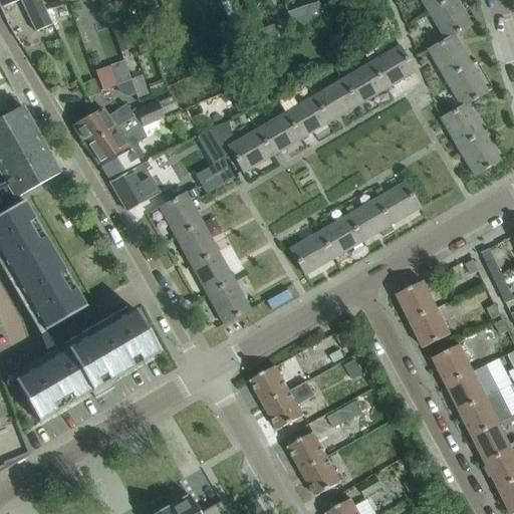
[(34,31),(51,24),(42,6),(39,0),(38,0),(35,1),(34,0),(0,0),(0,7),(19,0),(34,31)]
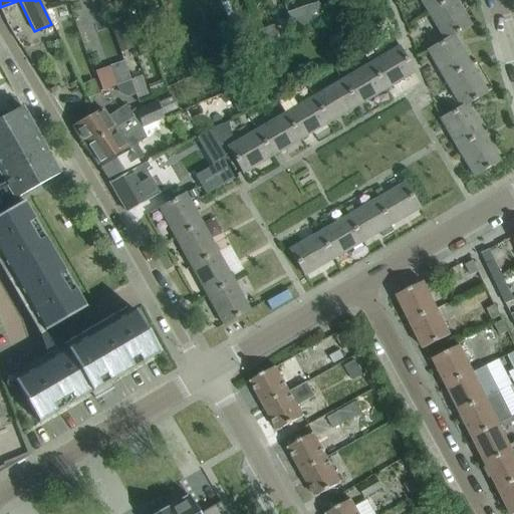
[(446,0),(420,0),(427,12),(446,0)]
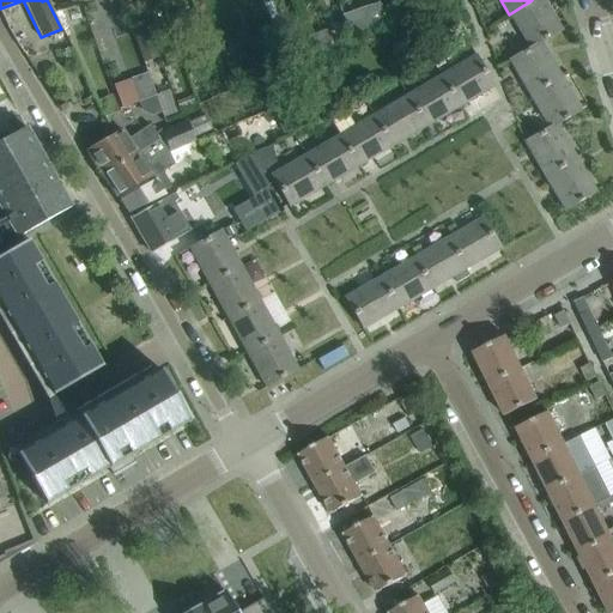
[(560,30),(542,0),(532,0),(509,14),(529,48),(540,42),(560,30)]
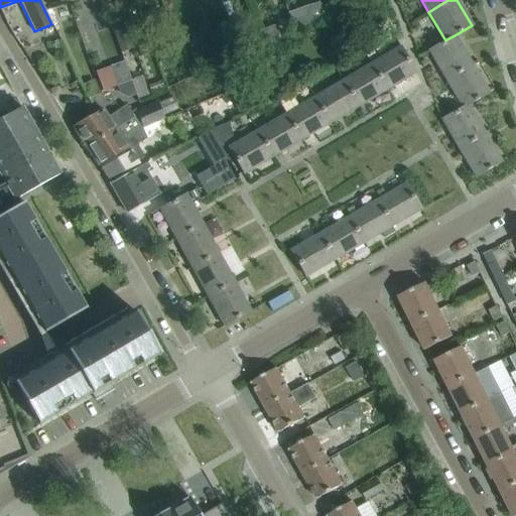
[(133,48),(125,27),(113,31),(122,52),(133,48)]
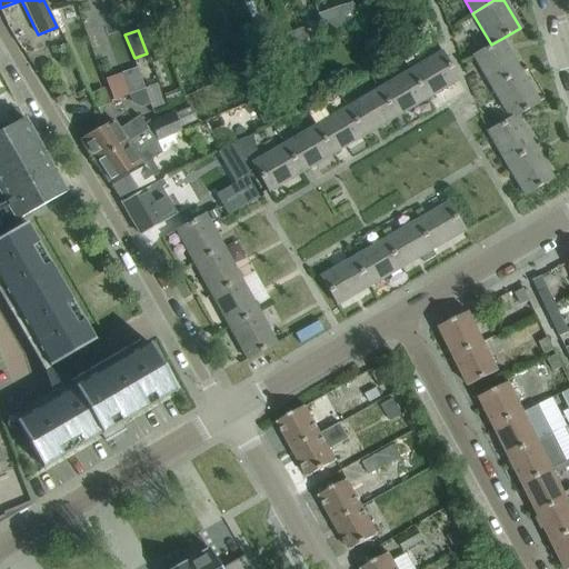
[(520,71),(501,39),(491,45),(472,56),(491,88),(520,71)]
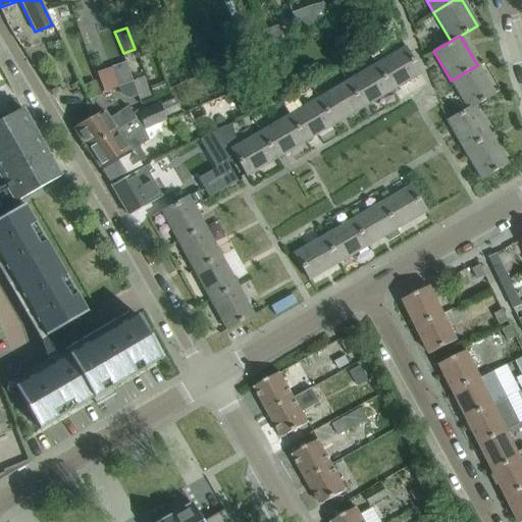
[(149,37),(137,41),(142,57),(154,53),(149,37)]
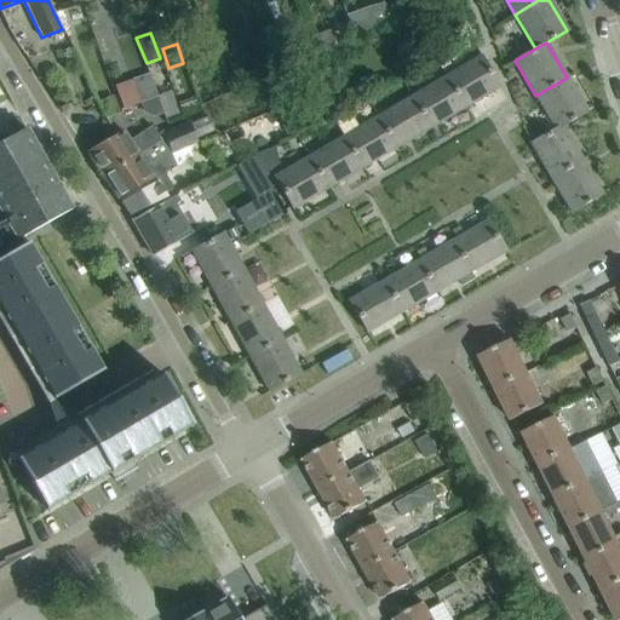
[(480,56),(446,76),(464,108),(498,87),(480,56)]
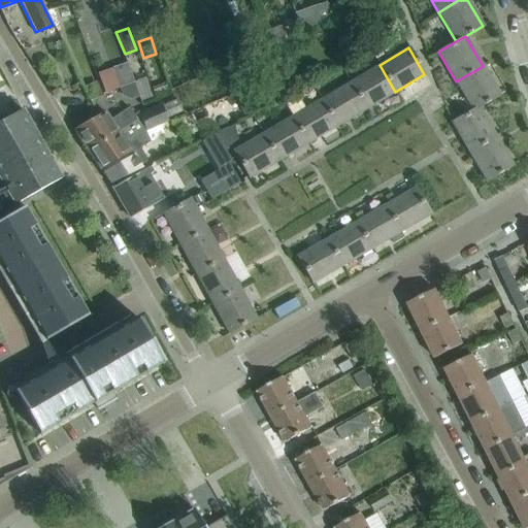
[(136,59),(121,60),(121,92),(136,92),(136,59)]
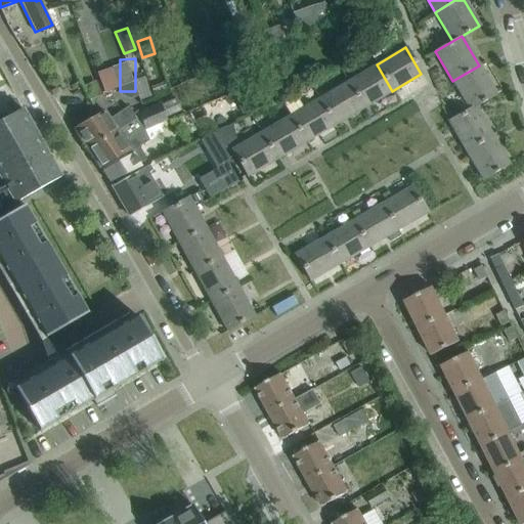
[(363,107),(392,91),(377,64),(348,81),(363,107)]
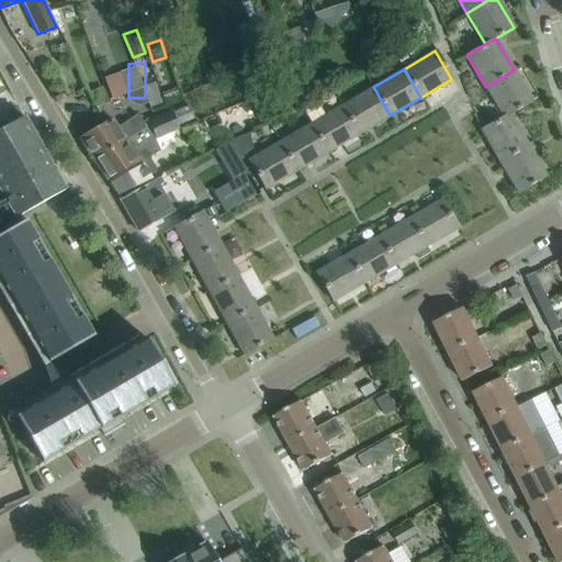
[(531,101),(514,70),(485,87),(503,116),(504,117),(509,114),(531,101)]
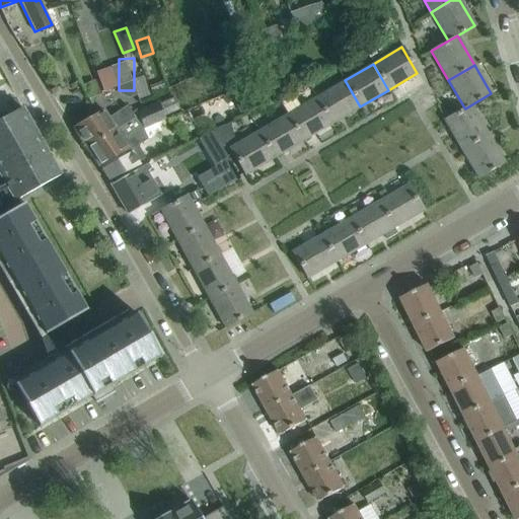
[(330,124),(360,106),(345,80),(315,97),(330,124)]
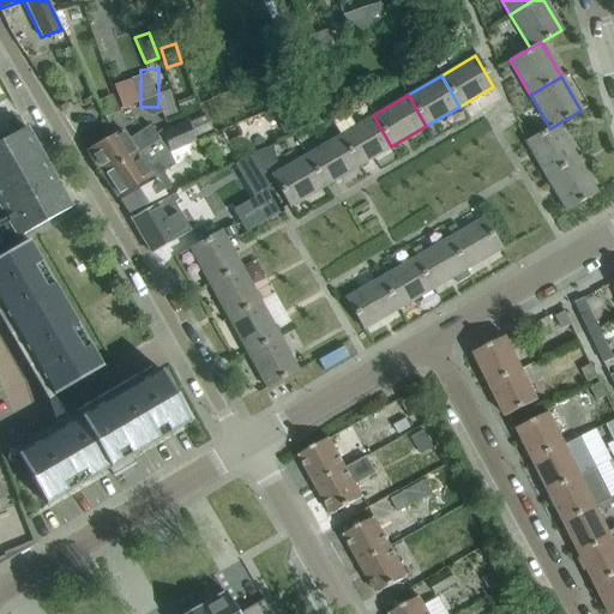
[(357,167),(391,146),(373,115),(339,136),(357,167)]
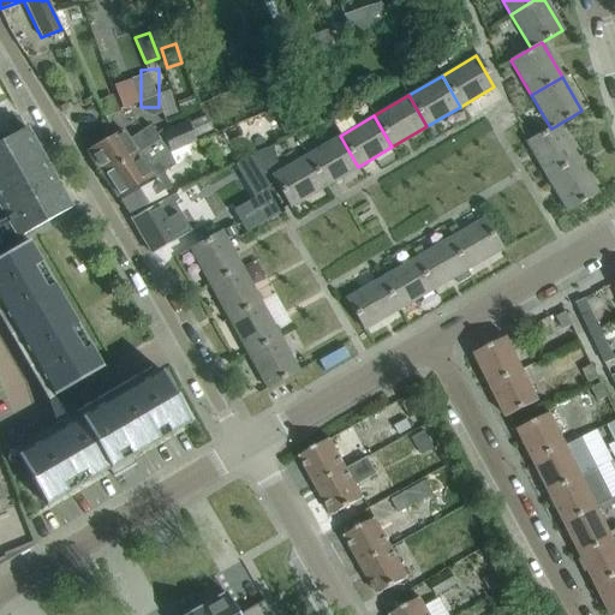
[(123,130),(85,150),(101,174),(148,147),(157,141),(163,137),(169,151),(196,139),(189,123),(166,132),(160,132),(156,136),(150,126),(127,139),(123,130)]
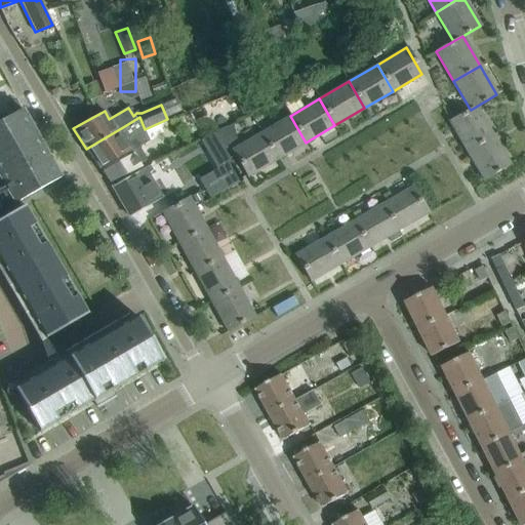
[(492,135),(476,107),(471,110),(470,109),(449,121),(466,151),(492,135)]
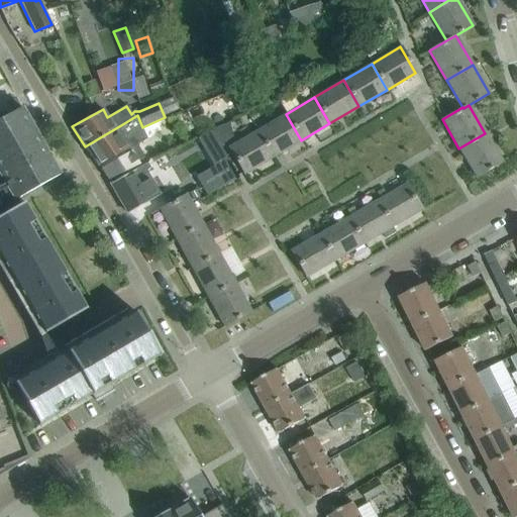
[(0,118),(0,176),(10,194),(13,201),(59,175),(20,107),(0,118)]
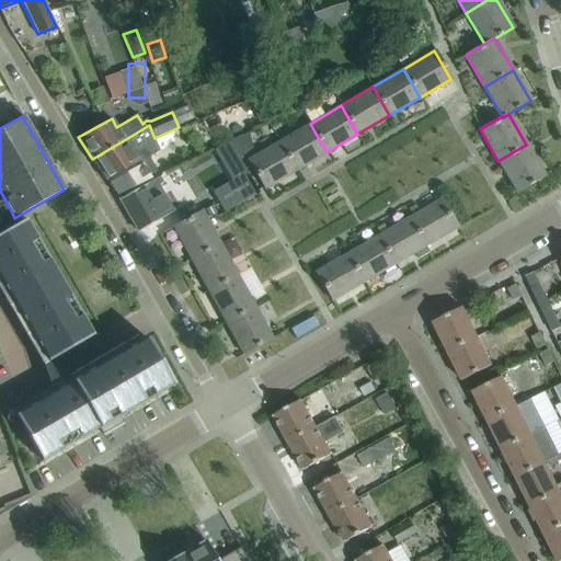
[(295,170),(327,152),(310,124),(279,142),(295,170)]
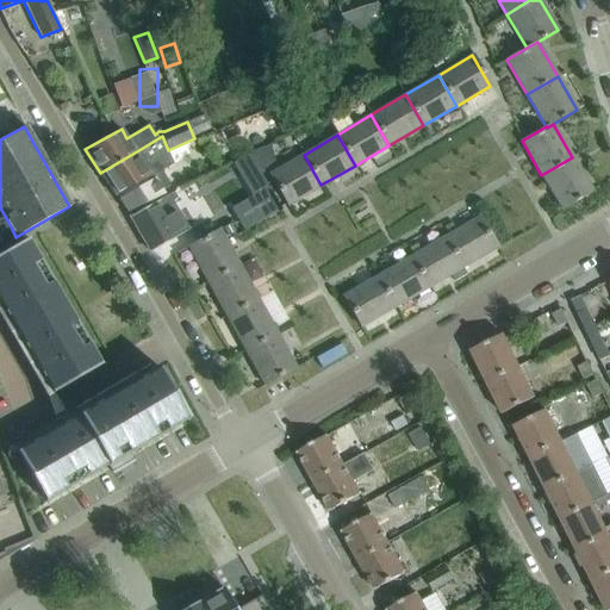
[(147,145),(100,173),(116,197),(124,209),(126,212),(165,193),(162,190),(170,186),(162,170),(174,163),(168,150),(162,136),(156,139),(147,145)]
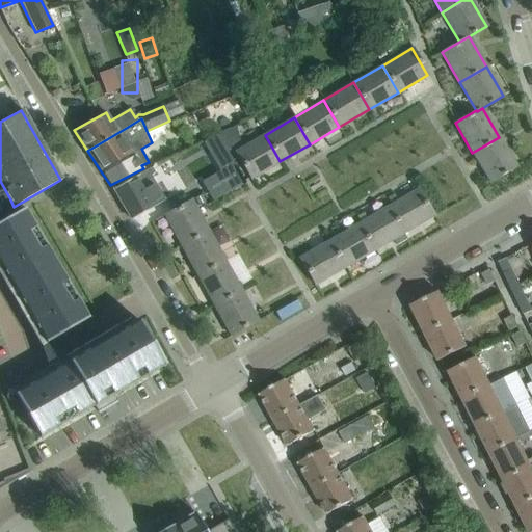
[(250,179),(280,161),(265,135),(235,152),(250,179)]
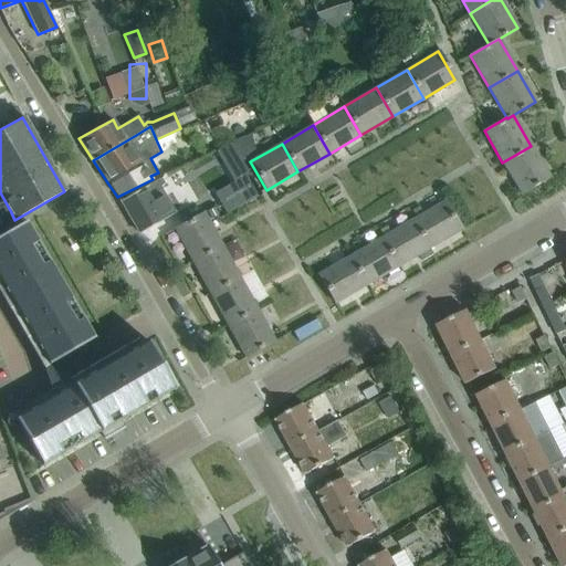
[(549,177),(531,146),(502,163),(521,194),(549,177)]
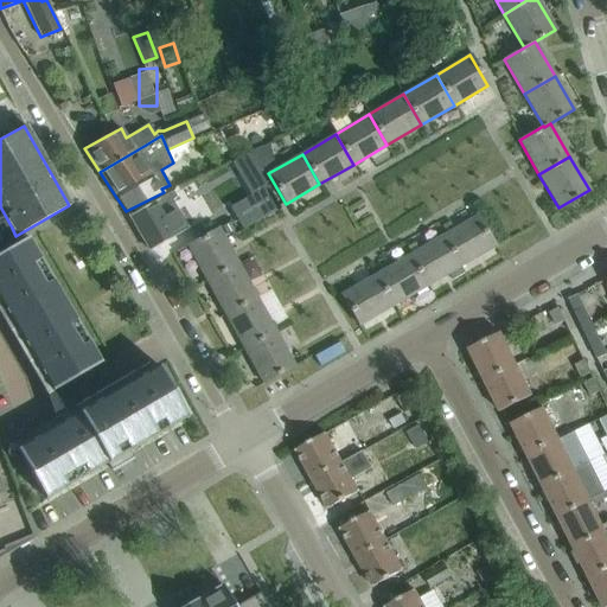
[(148,250),(187,228),(171,200),(176,198),(172,191),(129,216),(148,250)]
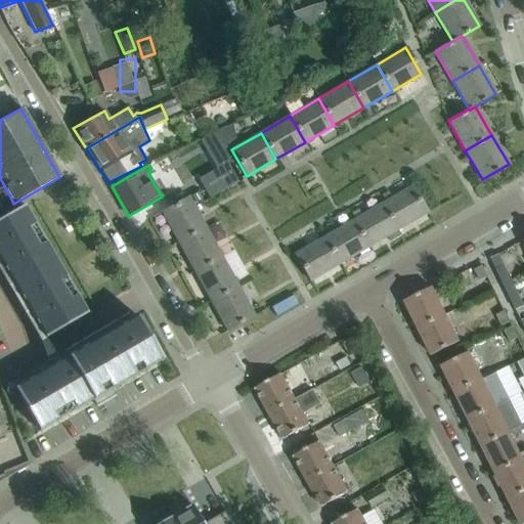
[(210,193),(236,179),(228,165),(202,179),(210,193)]
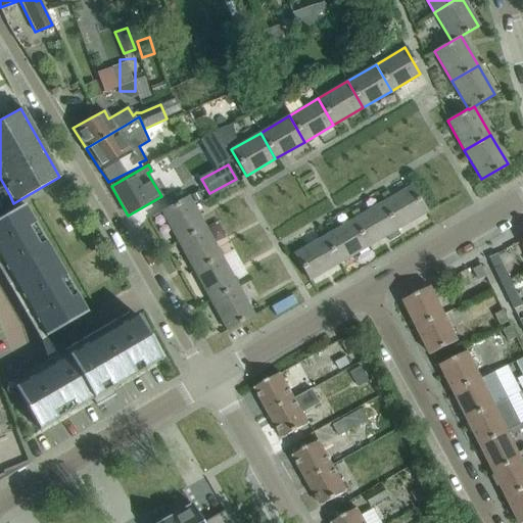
[(380,203),(381,204),(396,229),(426,212),(411,186),(410,186),(410,187),(393,197),(393,196),(380,203)]
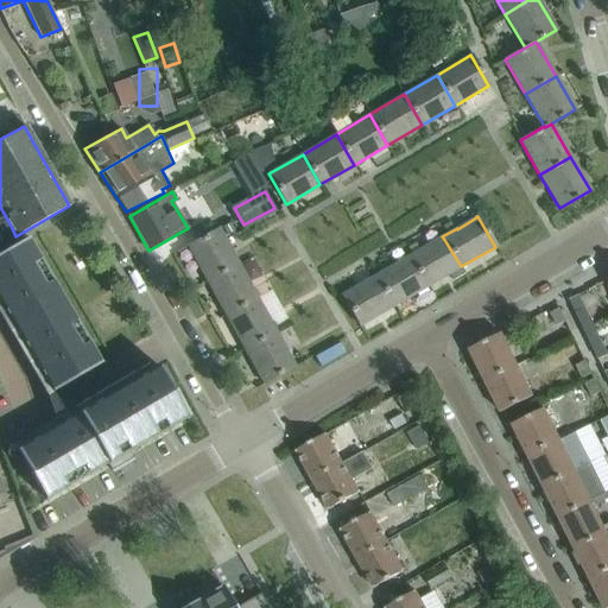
[(188,246),(207,280),(238,264),(219,229),(188,246)]
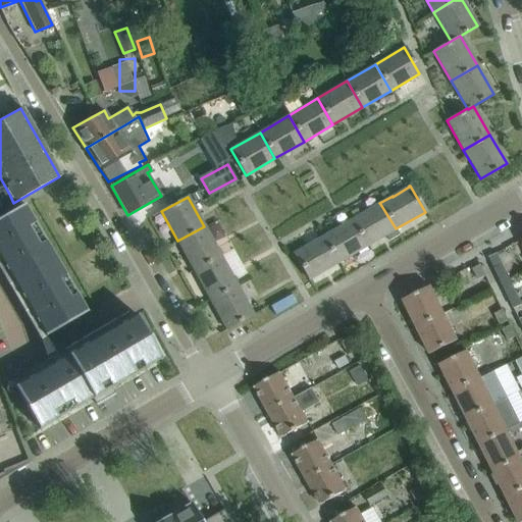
[(0,217),(0,261),(44,336),(87,312),(24,204),(0,217)]
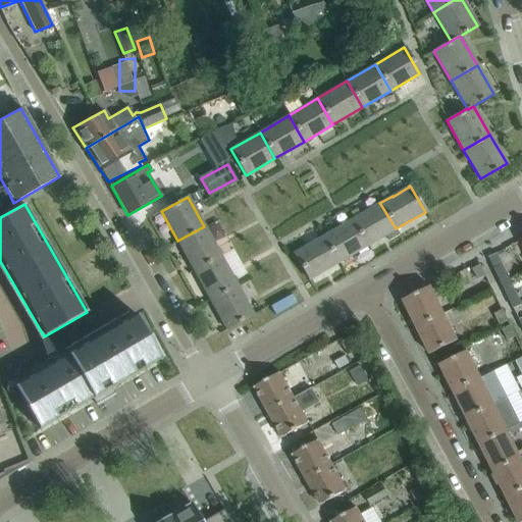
[(363,212),(351,220),(352,220),(366,246),(384,236),(387,241),(398,235),(395,229),(396,228),(380,204),(364,213),(363,212)]
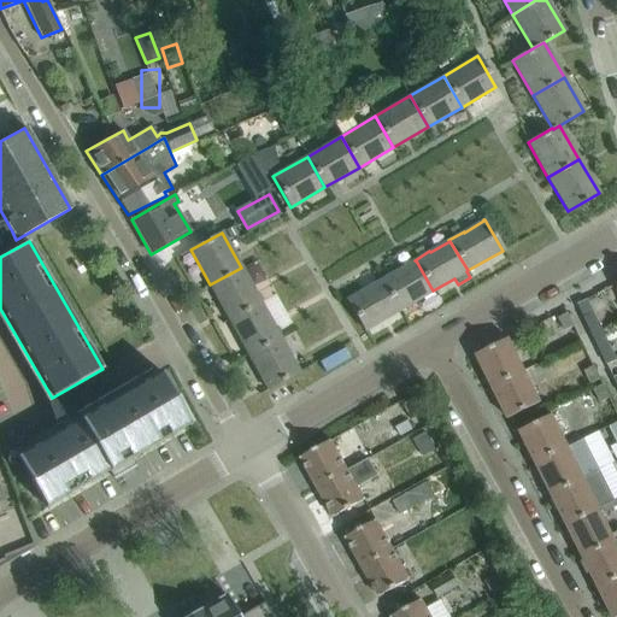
[(433,291),(416,260),(397,272),(395,271),(381,280),(381,281),(399,311),(433,291)]
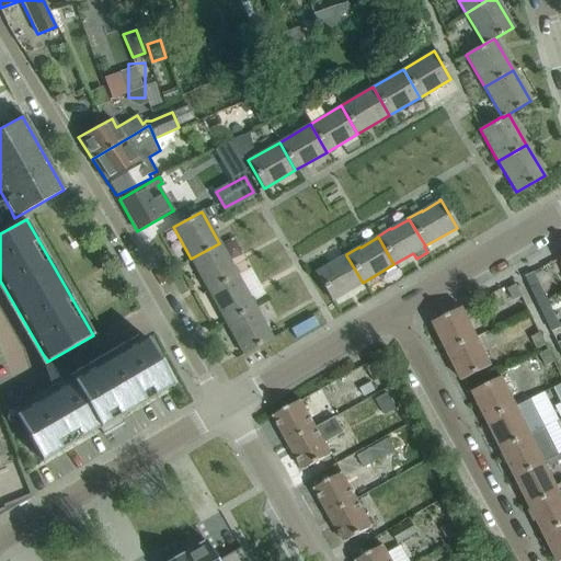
[(237,275),(219,243),(191,259),(208,290),(237,275)]
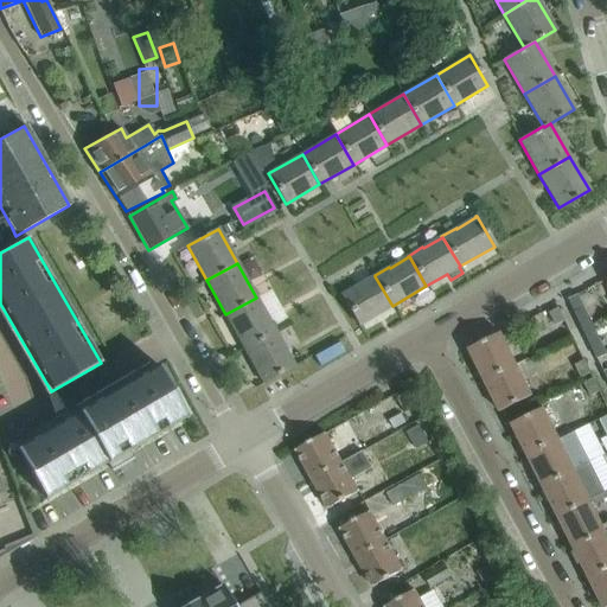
[(393,306),(375,276),(356,287),(356,286),(340,295),(358,325),(393,306)]
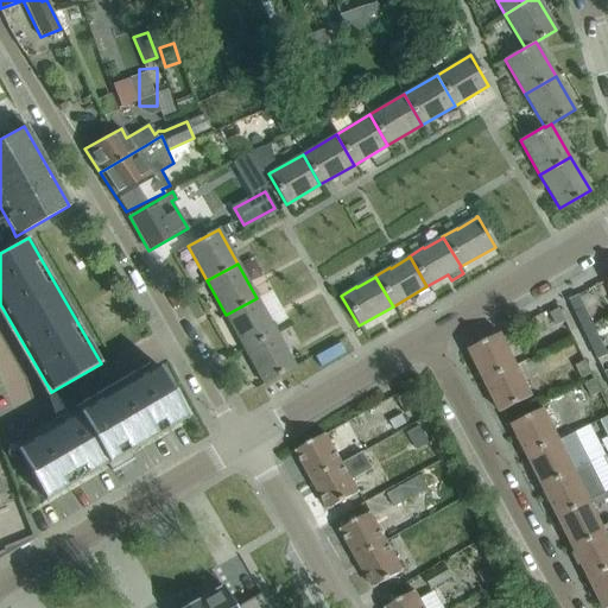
[(276,333),(257,298),(226,315),(244,349),(276,333)]
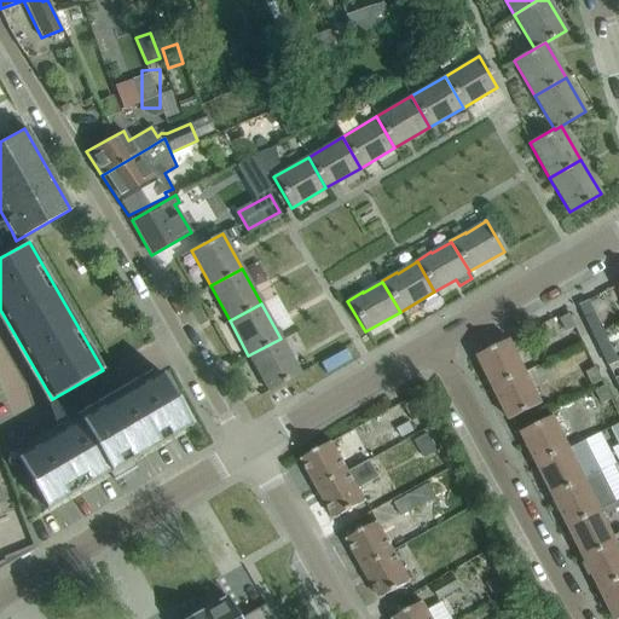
[(595,312),(585,317),(594,334),(603,329),(595,312)]
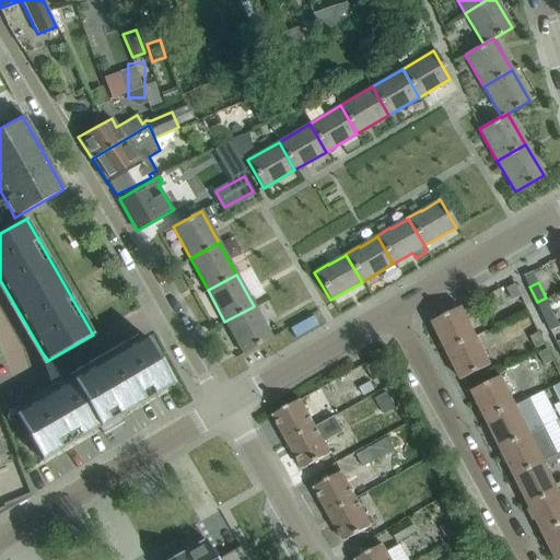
[(521,296),(515,284),(508,288),(513,300),(521,296)]
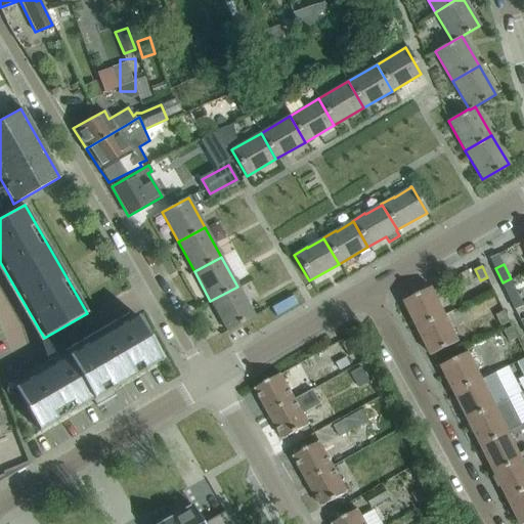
[(254,315),(237,287),(210,301),(226,331),(254,315)]
